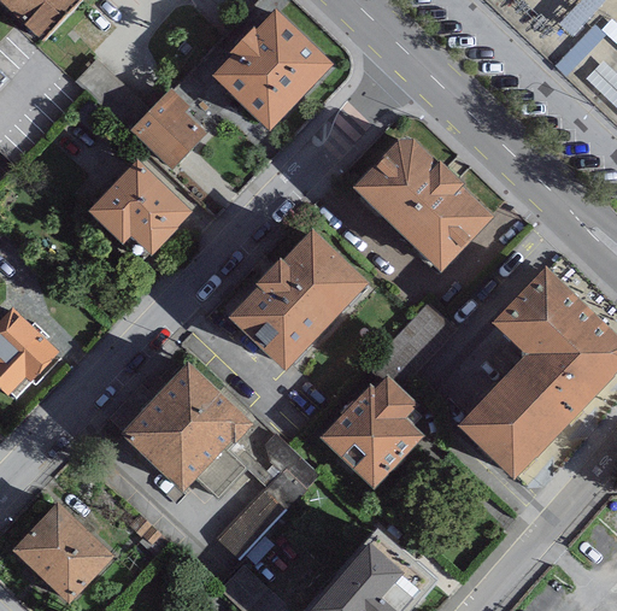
[(0,0),(0,3),(41,41),(80,0),(0,0)]
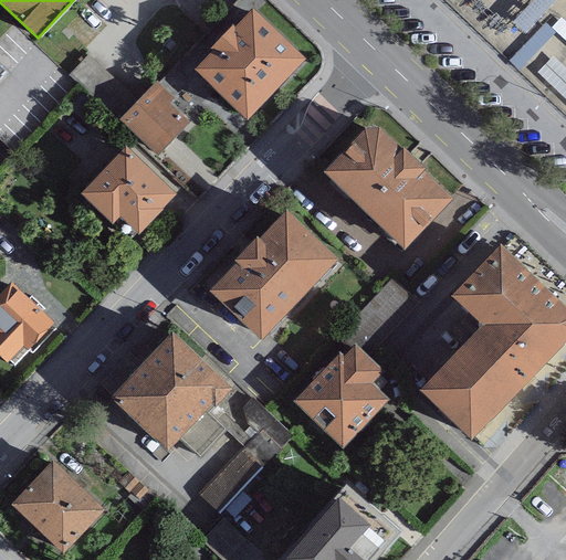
[(305,59),(252,9),(234,28),(231,24),(209,48),(212,51),(195,70),(247,119),(305,59)]
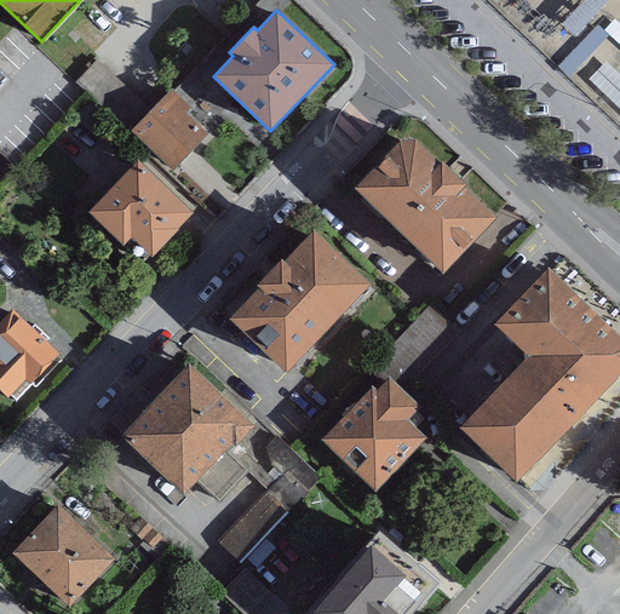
[(619,62),(592,92),(619,116),(619,62)]
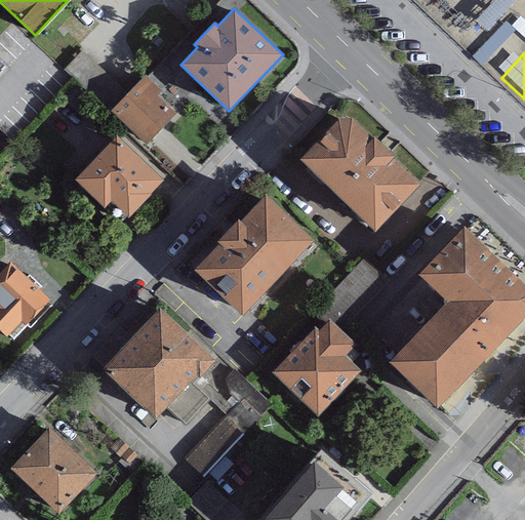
[(161,89),(145,74),(111,110),(145,142),(174,111),(157,93),(161,89)]
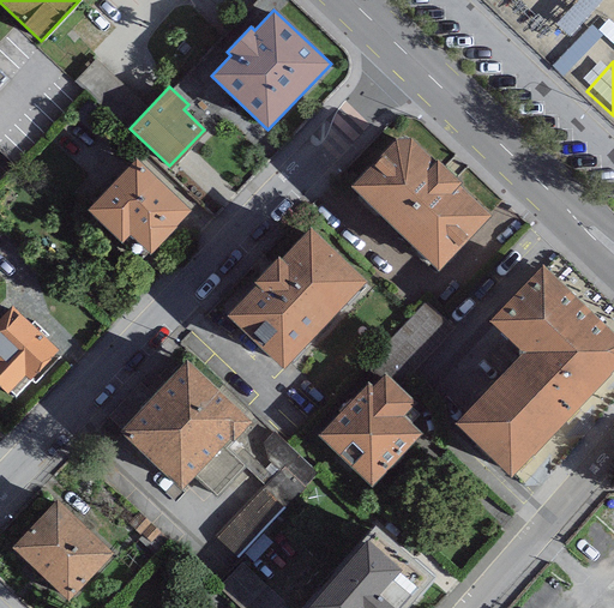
[(405,133),(351,187),(438,271),(491,216),(405,133)]
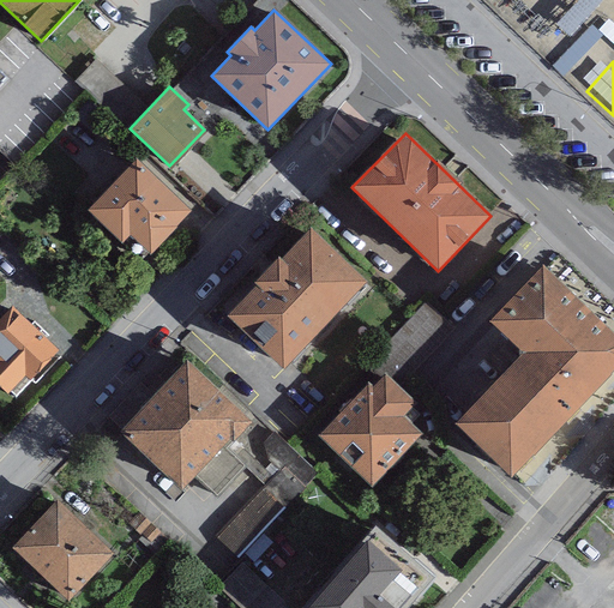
[(191,211),(136,160),(88,211),(122,242),(130,235),(150,254),(191,211)]
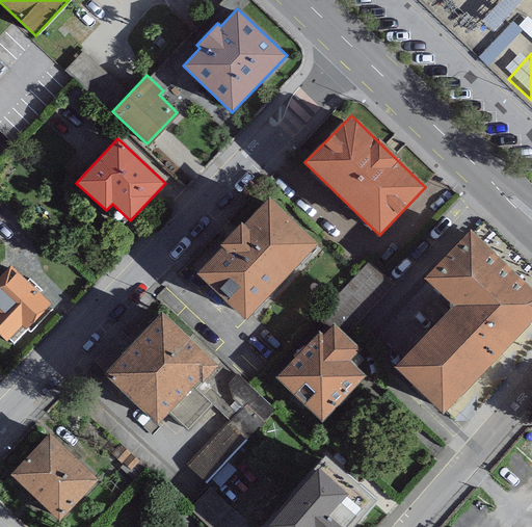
[(318,244),(268,198),(243,225),(241,221),(219,244),(222,247),(196,273),(245,320),(318,244)]
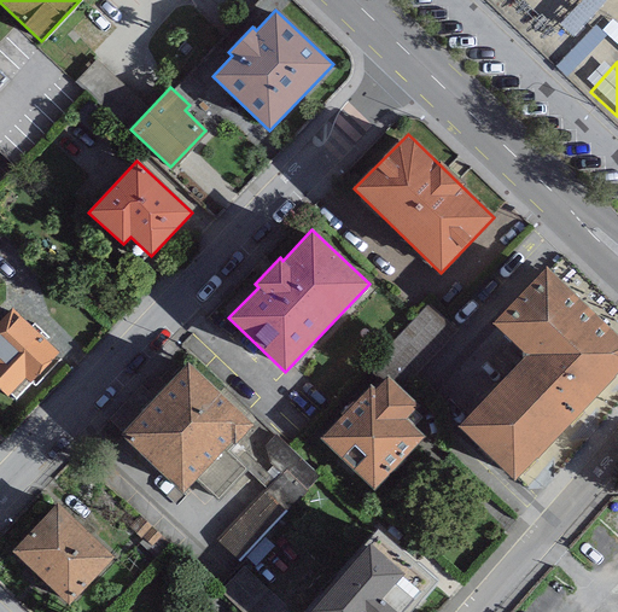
[(617,336),(547,269),(491,324),(525,357),(458,427),(513,482),(617,371),(617,336)]
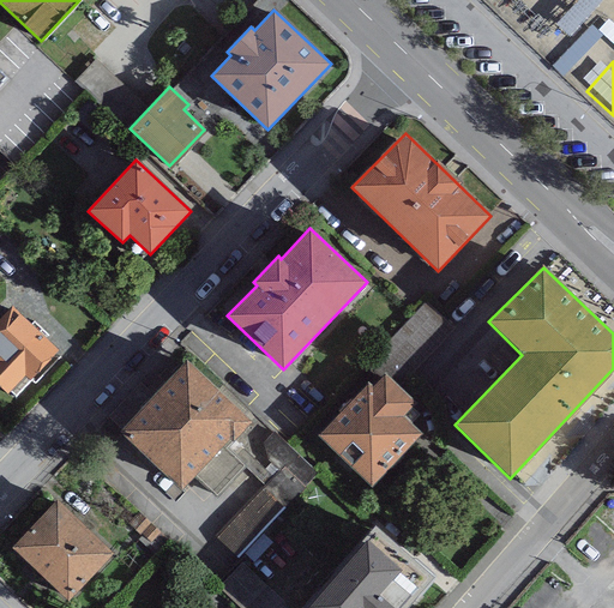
[(395,339),(441,380),(474,343),(427,302),(395,339)]
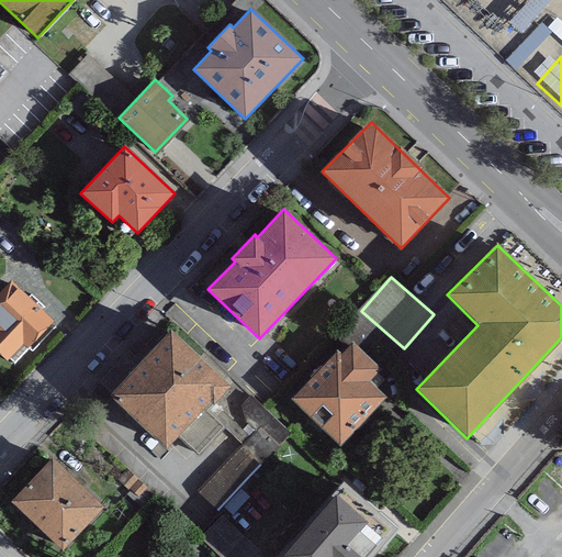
[(55,323),(18,287),(0,299),(0,353),(7,359),(10,355),(15,360),(55,323)]
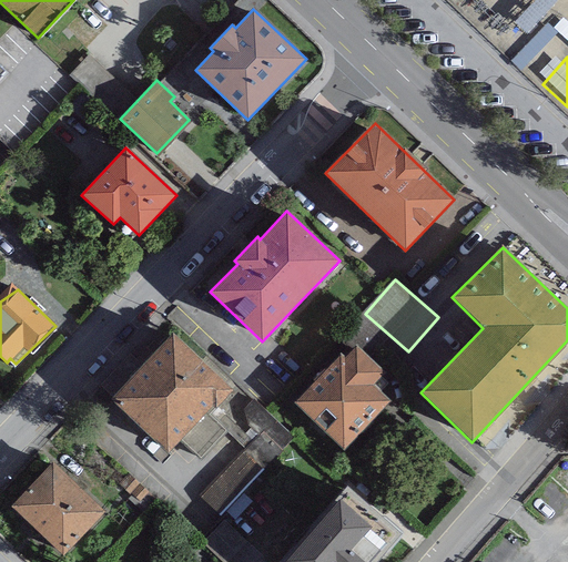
[(233,390),(174,334),(111,399),(168,452),(212,406),(215,409),(233,390)]
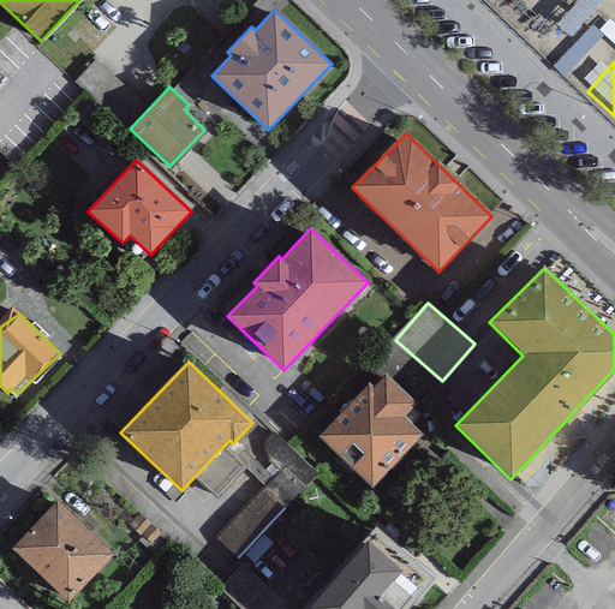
[(417,401),(384,372),(374,384),(369,381),(317,435),(372,487),(424,431),(412,419),(421,411),(413,405),(417,401)]
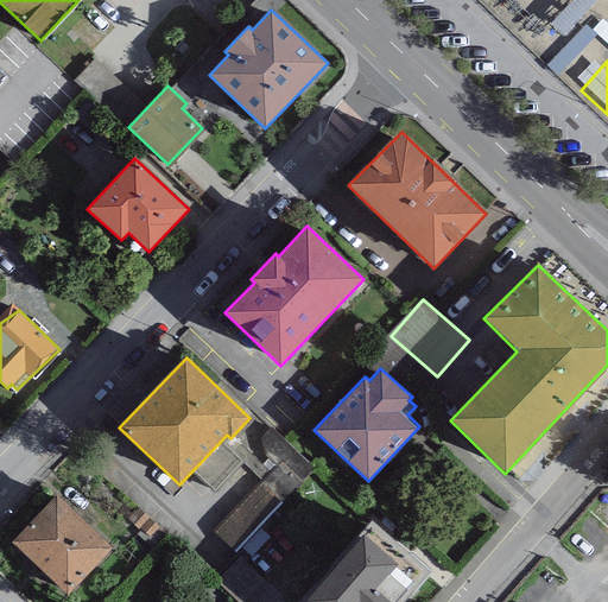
[(271,537),(259,527),(283,501),(263,483),(219,532),(251,561),(271,537)]
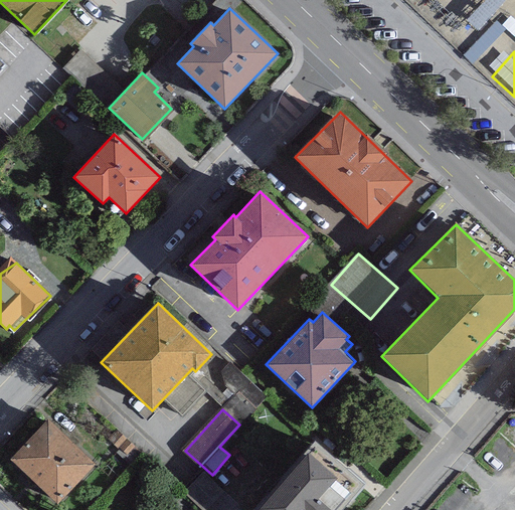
[(95,462),(47,417),(9,457),(56,502),(95,462)]
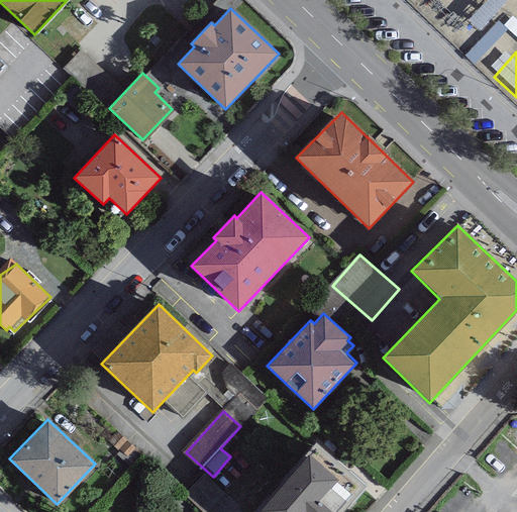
[(344,511),(366,488),(315,443),(254,511),(344,511)]
